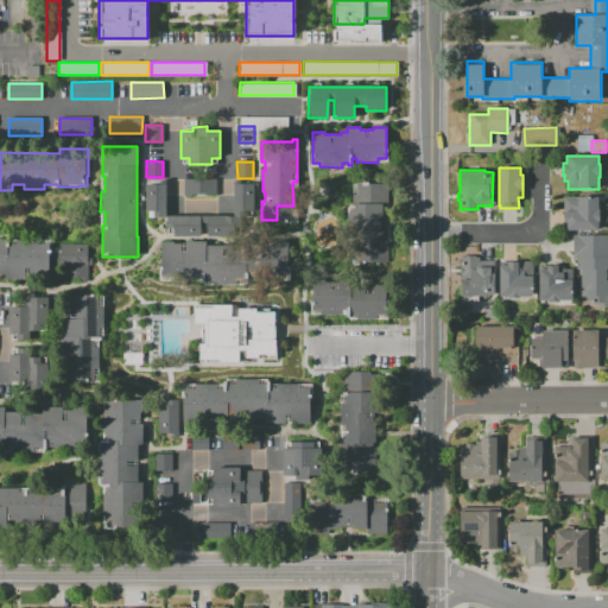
[(183,196),(183,179),(215,179),(215,196),(183,196)]
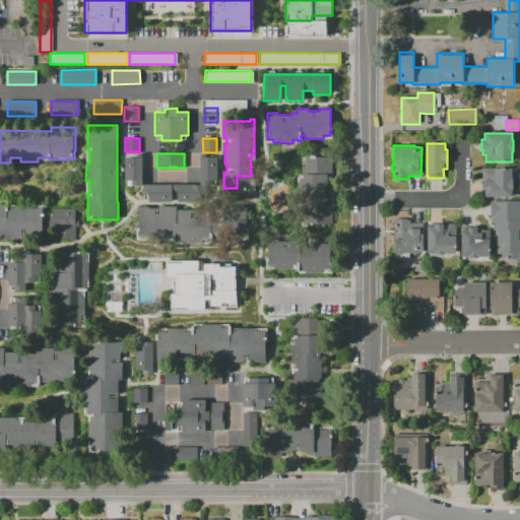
[(141,157),(141,185),(131,185),(131,180),(125,180),(125,157),(141,157)]
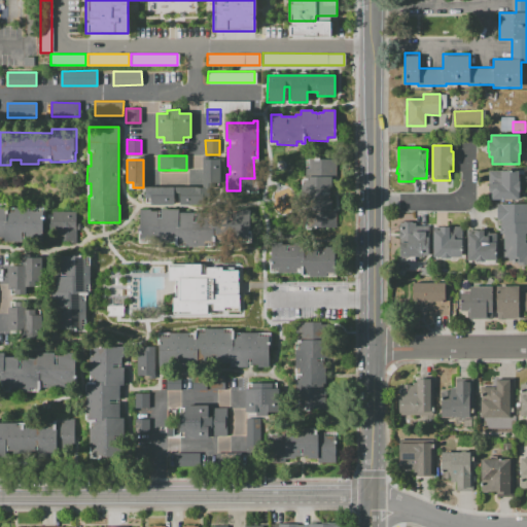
[(201,160),(207,160),(219,160),(219,182),(202,182),(201,160)]
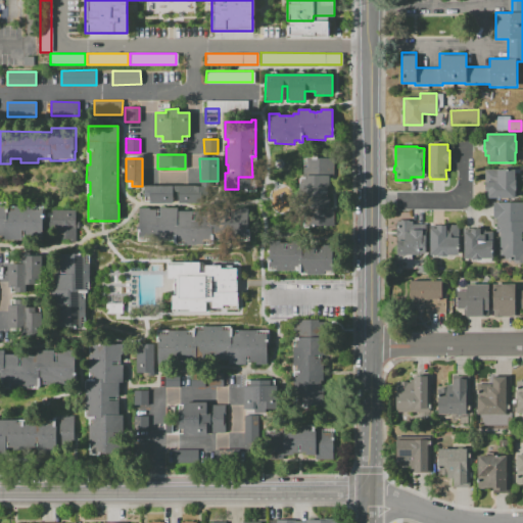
[(306,179),(306,169),(310,169),(310,159),(336,159),(336,182),(331,182),(331,188),(328,188),(328,192),(326,192),(326,194),(329,194),(329,199),(332,199),(332,209),(337,209),(337,229),(306,229),(306,196),(298,196),(298,179),(306,179)]
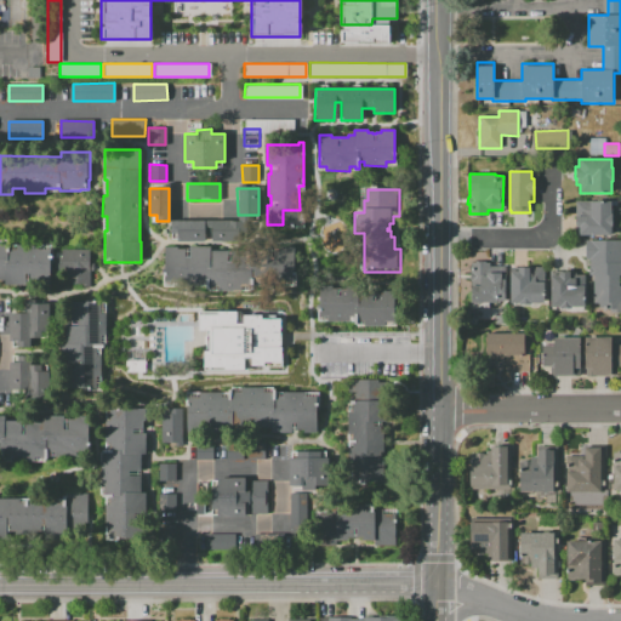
[(615,235),(582,235),(582,234),(575,234),(575,201),(590,201),(615,201),(615,235)]
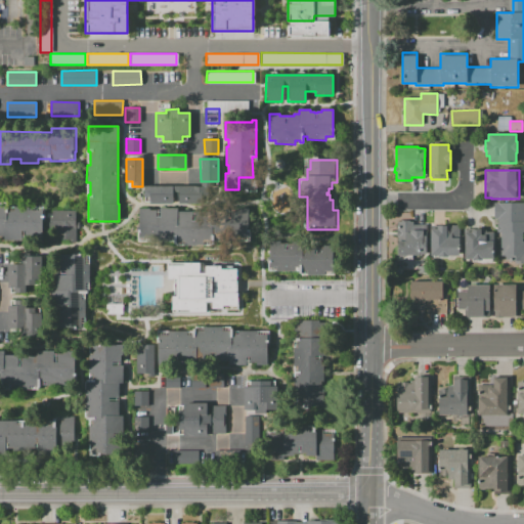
[(202,186),(208,186),(208,195),(202,195),(202,203),(179,203),(179,191),(173,191),(173,203),(149,204),(149,197),(144,197),(144,186),(198,185),(198,186),(202,186)]
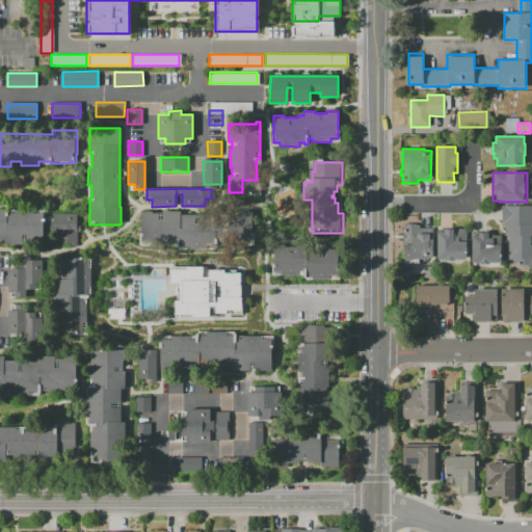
[(509,259),(509,235),(505,235),(505,228),(506,228),(506,221),(502,221),(502,206),(531,206),(531,235),(531,244),(531,267),(523,267),(523,264),(516,264),(516,263),(513,263),(513,259),(509,259)]
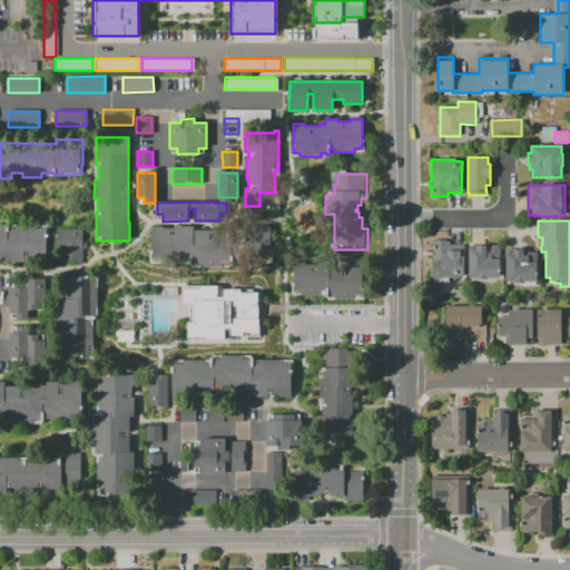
[(0,224),(9,224),(9,228),(16,228),(16,224),(36,224),(36,228),(47,228),(46,262),(5,261),(5,257),(0,257),(0,224)]
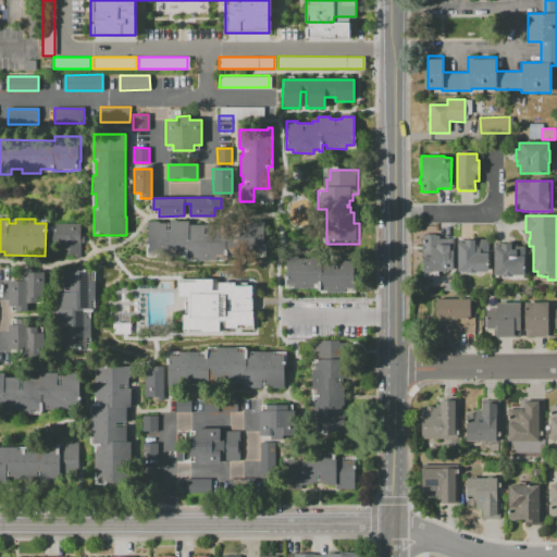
[(146,221),(159,221),(159,223),(170,223),(170,221),(187,221),(187,225),(231,225),(232,223),(251,223),(251,221),(262,221),(262,252),(250,252),(250,257),(233,256),(233,252),(224,252),(224,257),(215,257),(215,261),(195,261),(195,257),(184,257),(184,251),(174,251),(174,256),(153,256),(153,246),(146,246),(146,221)]
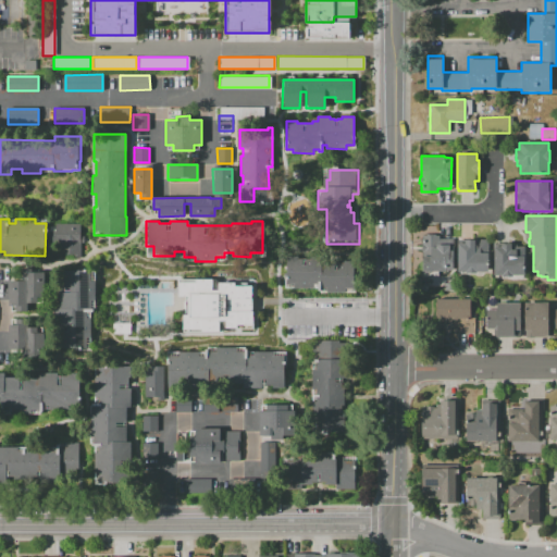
[(50,231),(56,231),(57,224),(81,224),(81,236),(84,236),(84,243),(82,243),(82,257),(75,257),(75,255),(67,255),(67,249),(60,249),(60,243),(50,243),(50,231)]
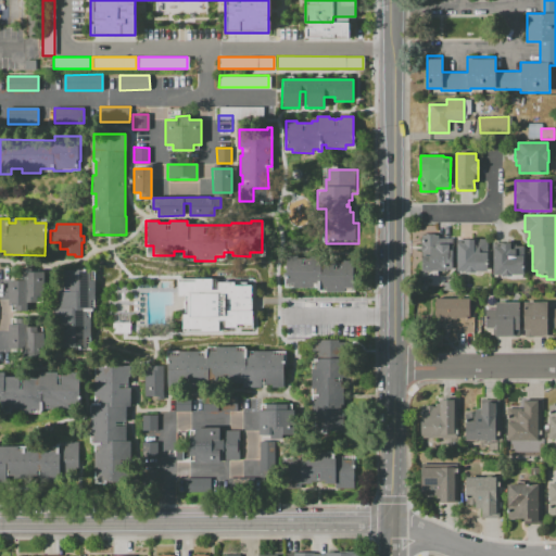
[(422,270),(422,255),(426,255),(426,251),(421,251),(421,236),(425,236),(425,234),(434,234),(434,236),(439,236),(439,238),(452,238),(452,269),(445,269),(445,270),(422,270)]
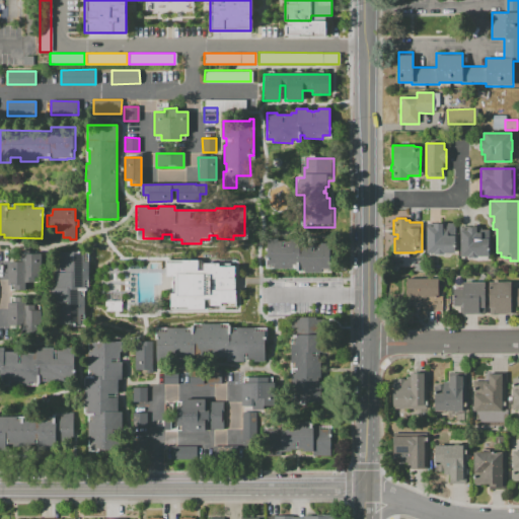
[(427,252),(427,226),(433,226),(433,223),(455,224),(455,236),(454,236),(454,253),(444,253),(444,254),(434,254),(434,252),(427,252)]
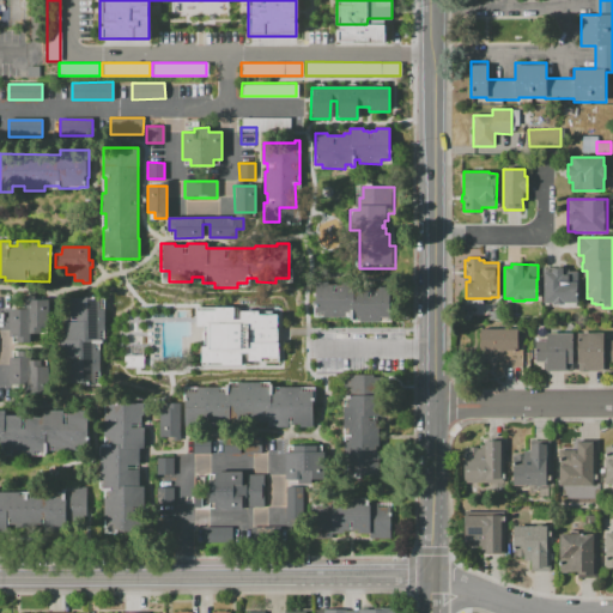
[(544,271),(551,271),(551,267),(562,268),(568,268),(568,271),(576,271),(576,302),(564,302),(564,304),(552,304),(552,302),(542,302),(544,271)]
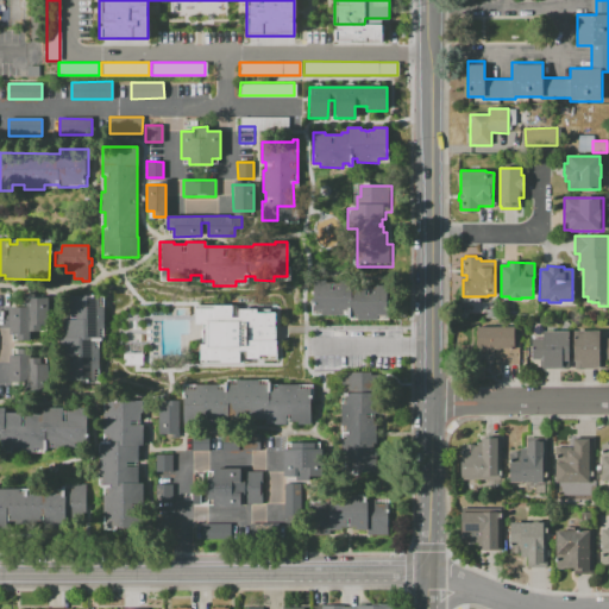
[(313,312),(313,281),(326,281),(326,283),(351,284),(387,284),(385,321),(357,320),(357,316),(347,316),(347,312),(341,312),(341,316),(321,315),(321,312),(313,312)]
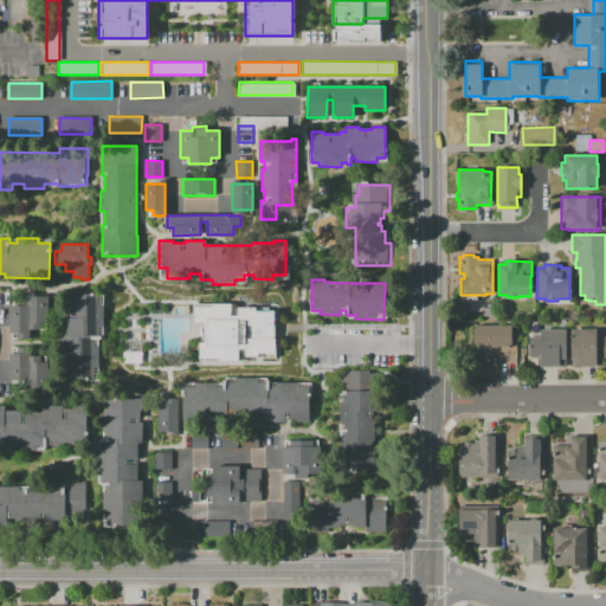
[(17,340),(17,333),(10,333),(8,305),(19,305),(19,294),(34,292),(34,296),(47,296),(47,323),(39,323),(39,330),(30,330),(30,340),(17,340)]
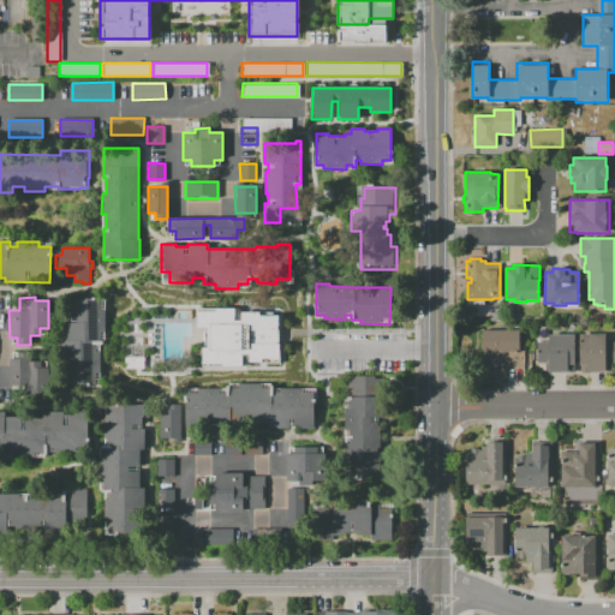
[(63,386),(63,340),(65,340),(65,323),(71,323),(71,299),(103,299),(103,312),(109,312),(109,333),(105,333),(105,345),(100,345),(100,353),(103,353),(105,375),(99,375),(99,386),(63,386)]
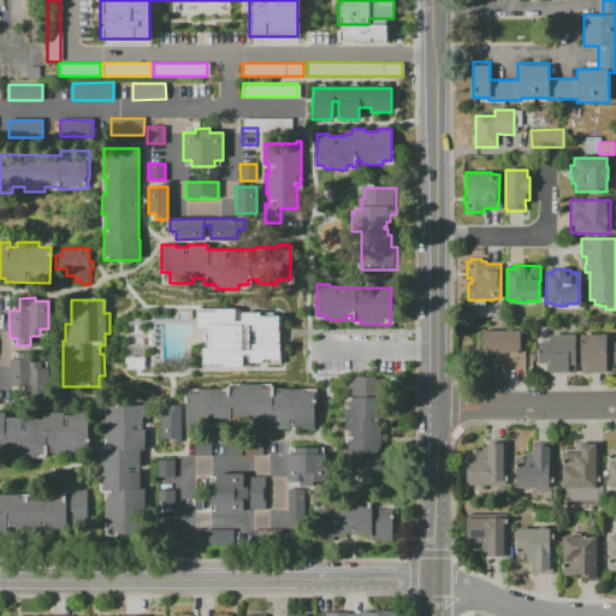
[(201,347),(201,367),(241,367),(241,354),(248,354),(248,362),(261,362),(261,359),(278,359),(279,343),(277,343),(277,315),(259,315),(259,312),(240,312),(240,320),(238,320),(238,318),(237,318),(238,308),(214,308),(214,312),(196,312),(196,327),(203,327),(203,347),(201,347)]
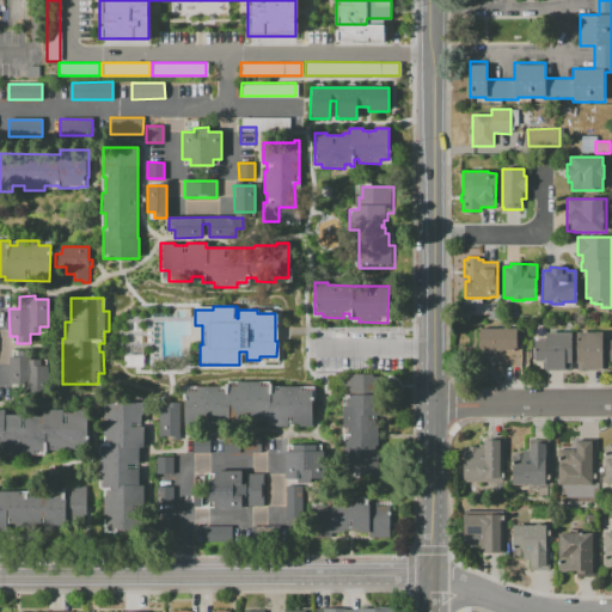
[(496,354),(489,354),(489,350),(478,350),(479,328),(516,328),(516,336),(522,336),(522,349),(521,349),(520,366),(497,366),(499,354),(496,354)]
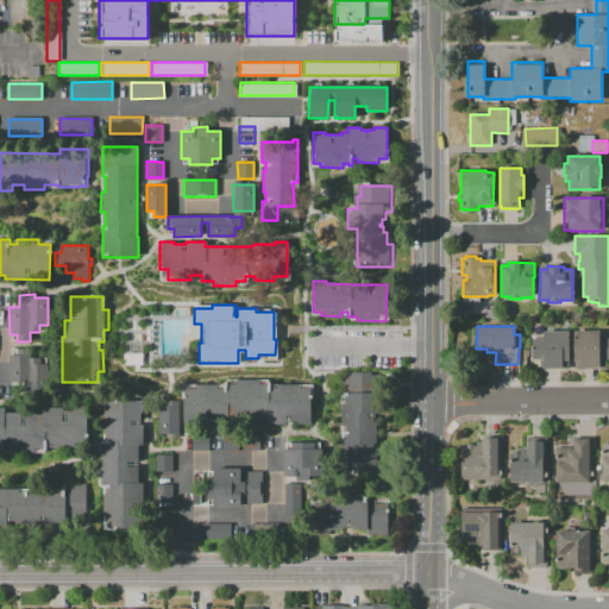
[(532,359),(532,339),(542,339),(542,331),(569,332),(569,369),(541,369),(541,366),(540,366),(540,359),(532,359)]
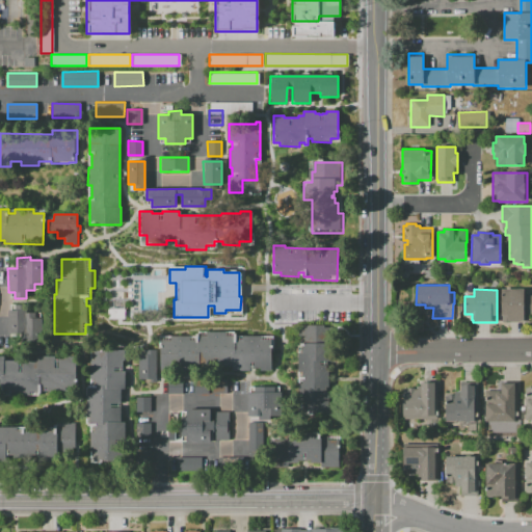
[(503,321),(503,314),(502,314),(501,289),(524,289),(524,295),(531,295),(531,313),(527,313),(527,319),(523,319),(523,321),(503,321)]
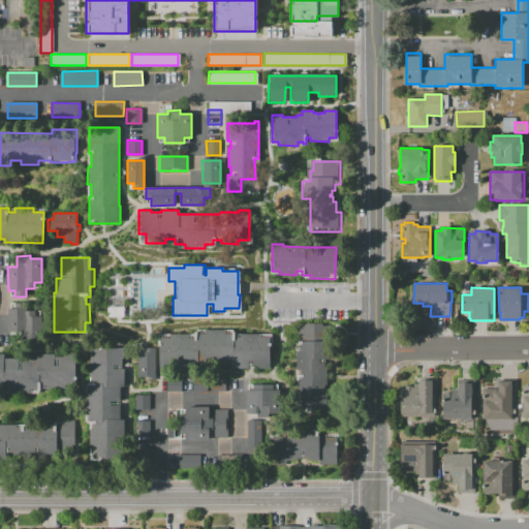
[(8,332),(9,308),(16,308),(16,303),(26,303),(26,310),(35,310),(35,311),(40,311),(40,316),(42,316),(41,339),(30,339),(30,344),(21,344),(21,332),(8,332)]
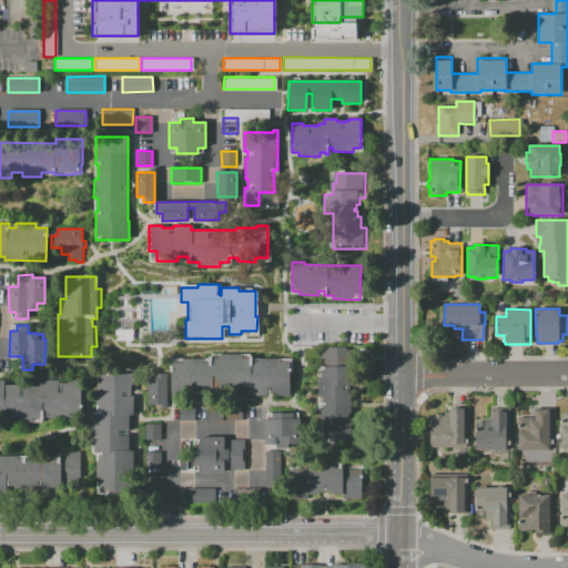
[(323,439),(323,429),(318,429),(318,408),(323,408),(323,396),(318,396),(318,376),(323,376),(323,361),(318,361),(318,347),(351,347),(352,366),(355,366),(355,385),(350,385),(350,394),(351,394),(352,411),(348,411),(348,422),(351,422),(352,439),(323,439)]
